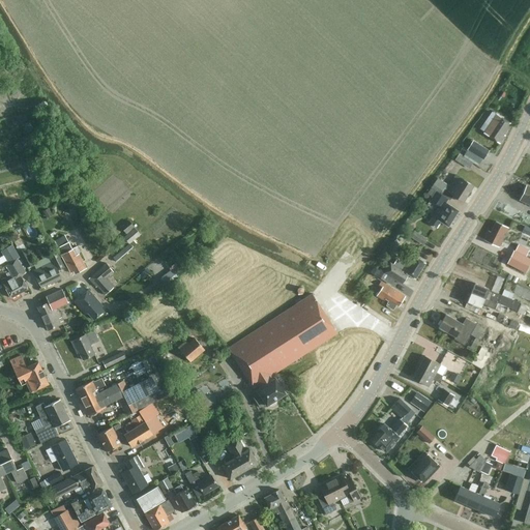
[(510,124),(498,115),(486,133),(500,143),(504,136),(503,135),(510,124)]
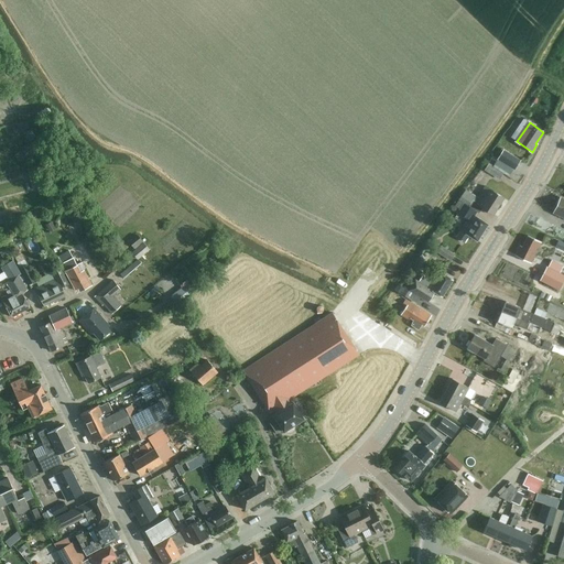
[(511,158),(513,154),(503,149),(497,160),(499,161),(505,164),(512,169),(517,161),(511,158)]
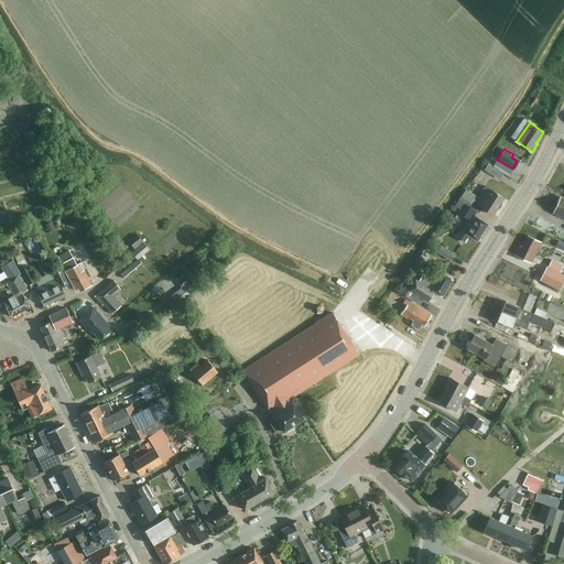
[(489,173),(494,166),(489,163),(485,170),(489,173)]
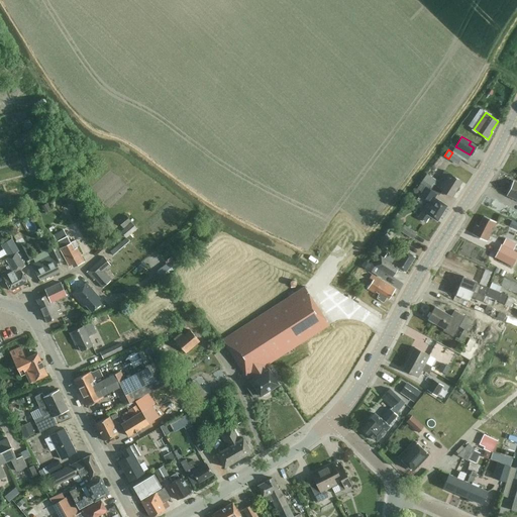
[(427,174),(421,183),(420,185),(425,188),(426,187),(435,193),(439,195),(442,190),(452,197),(462,182),(445,171),(438,181),(427,174)]
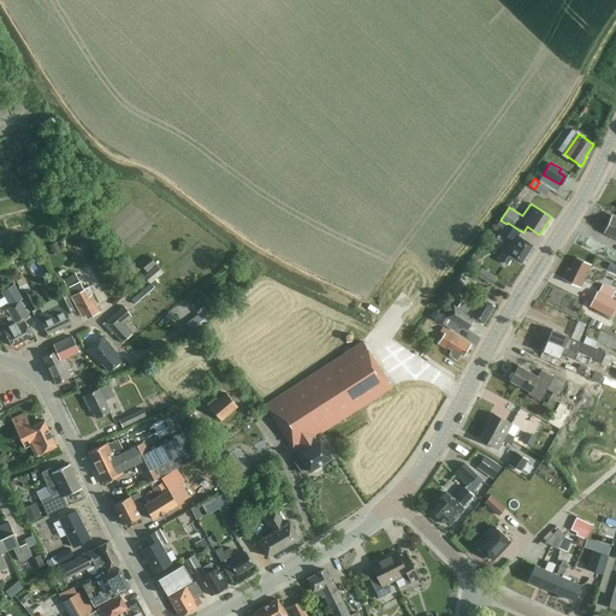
[(89,213),(95,223),(101,219),(94,208),(89,213)]
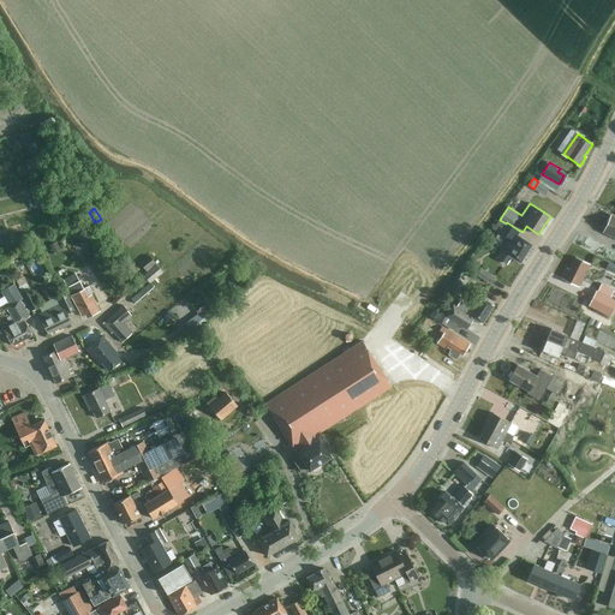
[(614,216),(611,215),(610,218),(609,216),(607,222),(608,222),(604,232),(614,237),(614,216)]
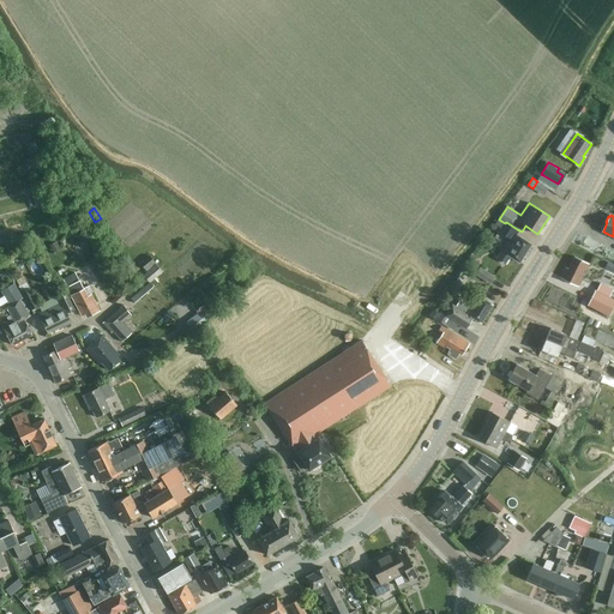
[(517,229),(506,222),(505,223),(499,220),(495,224),(501,228),(499,232),(510,239),(497,258),(507,264),(511,257),(519,263),(531,244),(515,234),(517,229)]
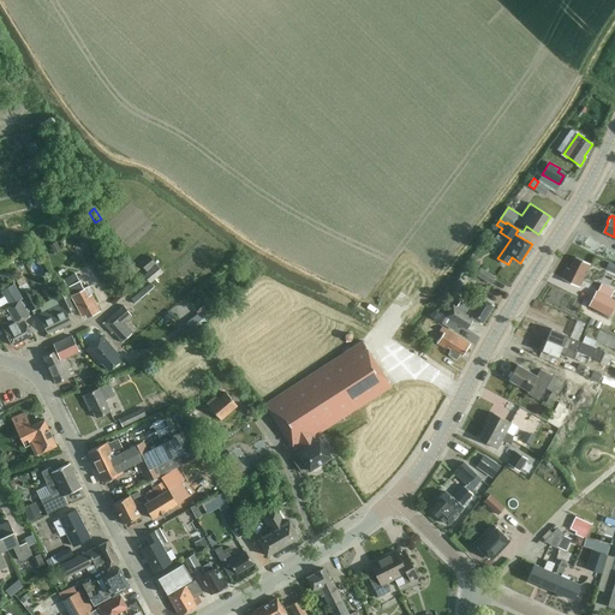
[(81,243),(88,245),(90,237),(83,234),(81,243)]
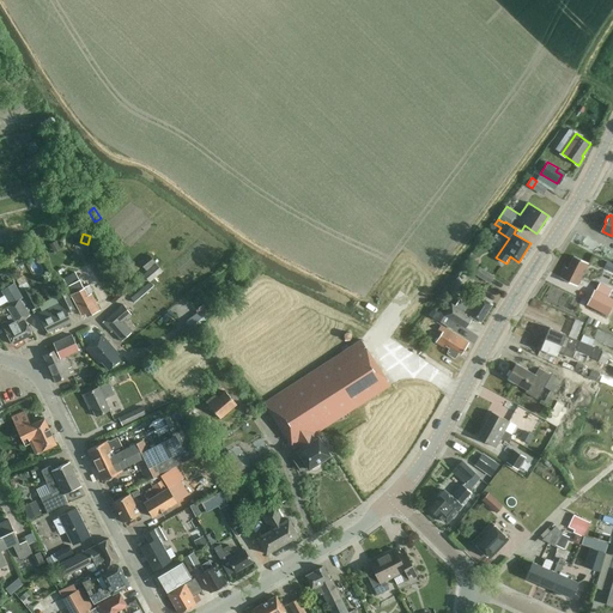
[(141,263),(146,269),(156,262),(151,255),(141,263)]
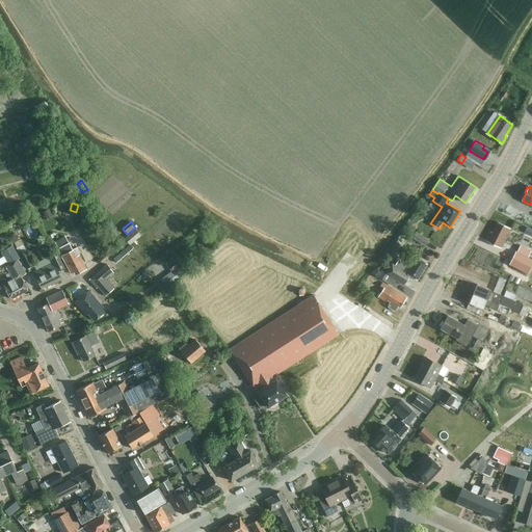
[(486,240),(502,248),(511,229),(499,222),(493,233),(490,232),(486,240)]
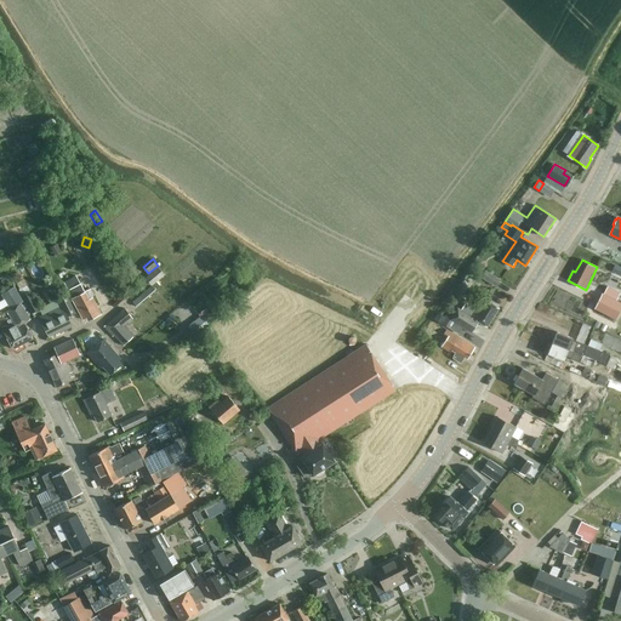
[(613,272),(620,275),(620,267),(609,261),(602,277),(608,280),(613,272)]
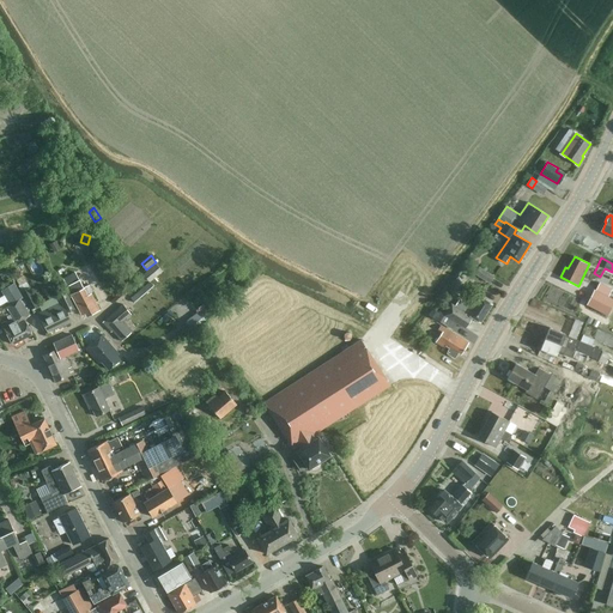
[(163,272),(156,263),(144,274),(150,281),(163,272)]
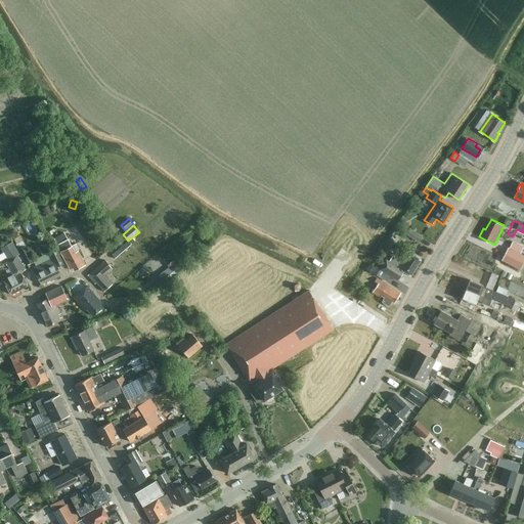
[(405,234),(419,243),(423,235),(409,228),(405,234)]
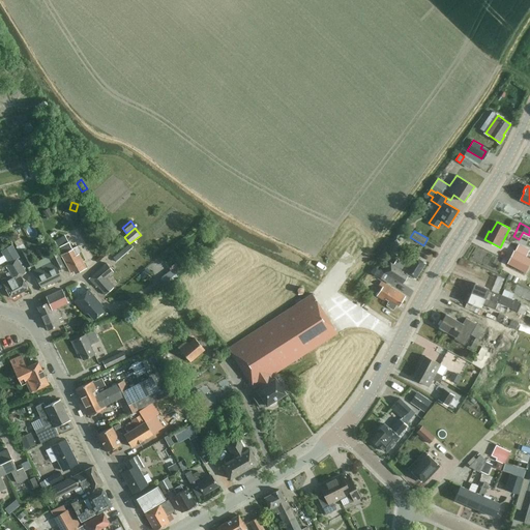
[(58,247),(68,242),(65,235),(55,241),(58,247)]
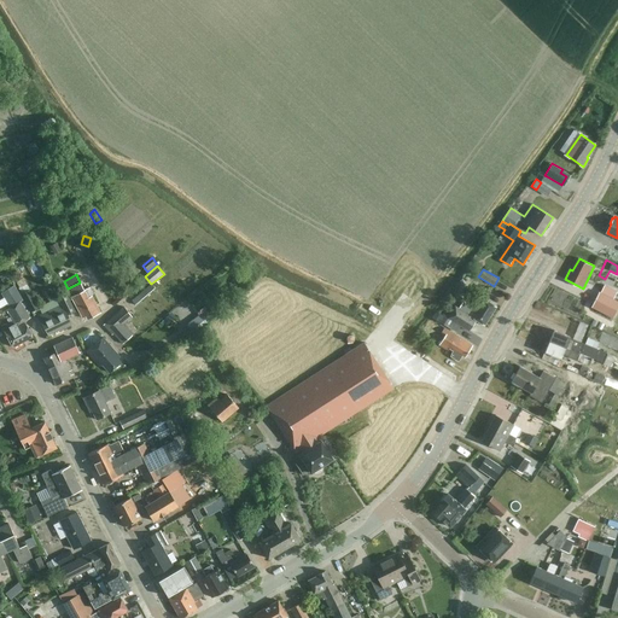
[(132,301),(135,305),(155,290),(151,285),(132,301)]
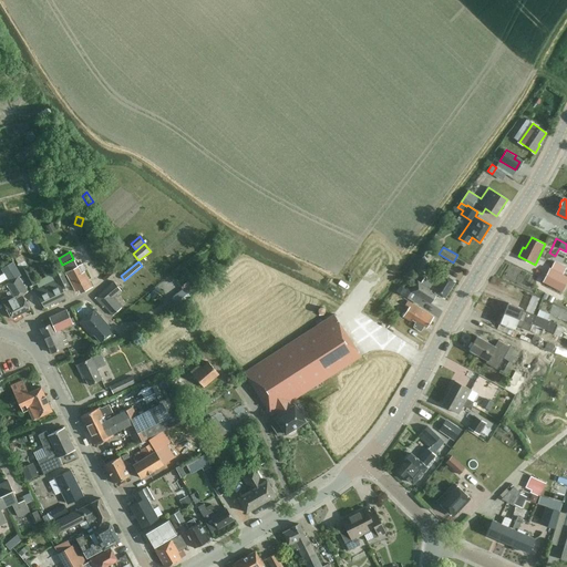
[(13,263),(1,269),(3,274),(0,275),(0,282),(7,279),(9,282),(7,284),(12,294),(1,299),(12,319),(30,309),(29,307),(31,306),(29,301),(27,302),(22,295),(28,291),(19,277),(21,276),(13,263)]
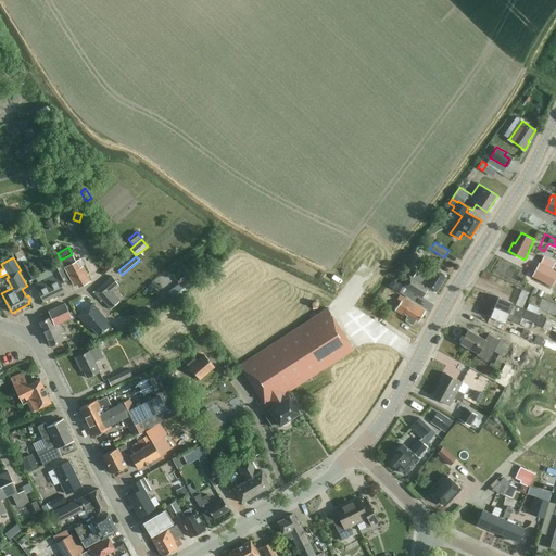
[(20,264),(28,280),(35,277),(27,261),(20,264)]
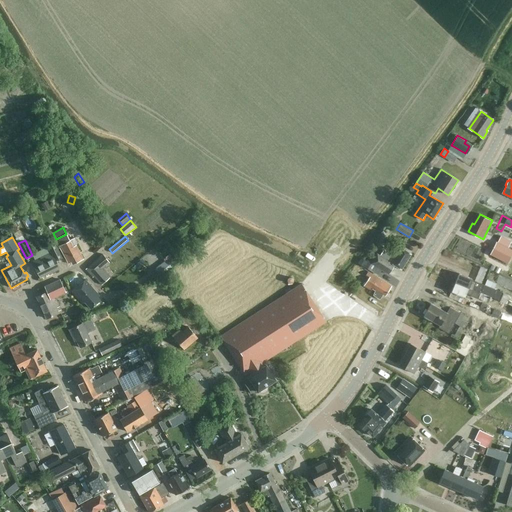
[(76,245),(74,246),(71,240),(60,246),(69,264),(72,262),(73,265),(84,259),(76,245)]
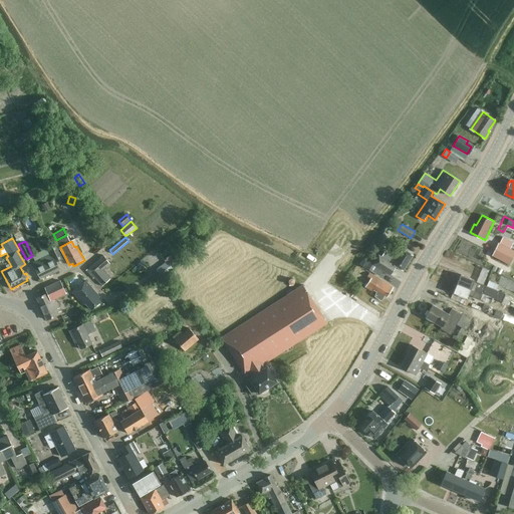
[(513,256),(513,250),(510,249),(500,243),(499,243),(492,256),(510,265),(513,256)]
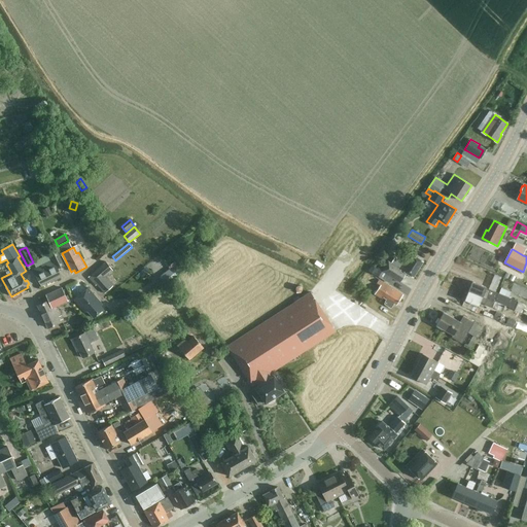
[(64,266),(57,250),(50,253),(54,259),(34,270),(42,285),(62,276),(58,269),(64,266)]
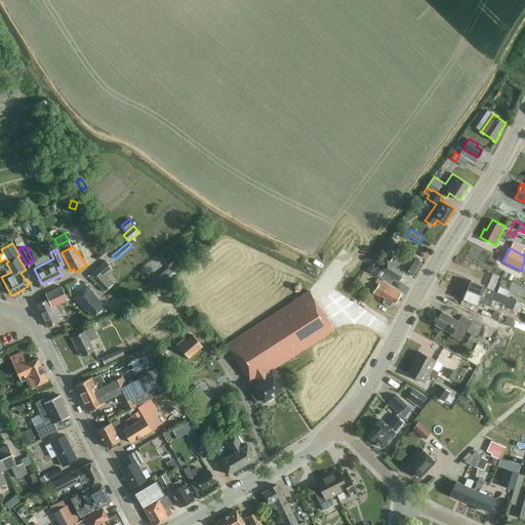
[(411,276),(421,260),(408,252),(401,263),(398,268),(390,261),(388,260),(385,266),(379,263),(376,267),(371,264),(367,271),(373,274),(373,273),(389,282),(392,277),(399,281),(404,272),(411,276)]
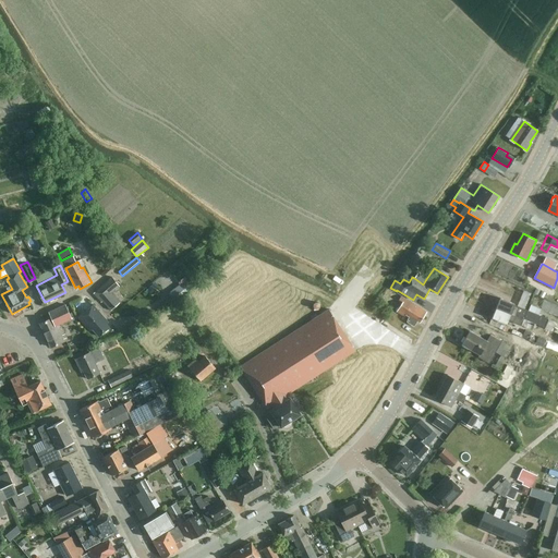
[(417,274),(414,278),(423,284),(426,279),(417,274)]
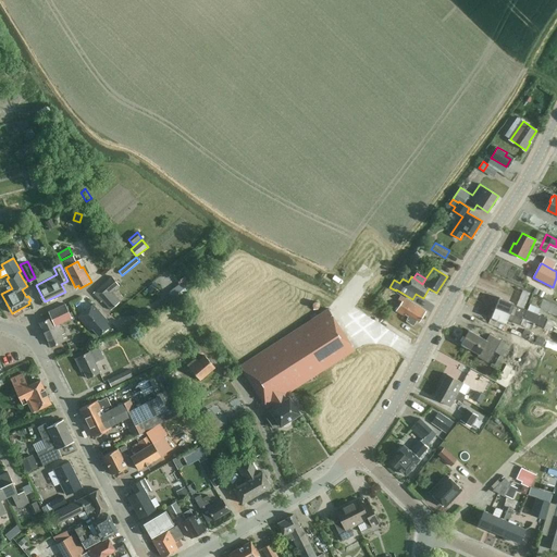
[(120,285),(112,276),(94,293),(101,301),(102,300),(111,310),(124,298),(115,288),(120,285)]
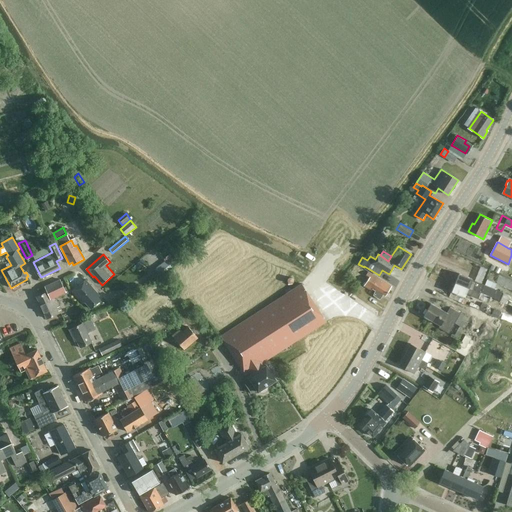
[(155,268),(161,275),(176,264),(174,261),(175,260),(172,256),(155,268)]
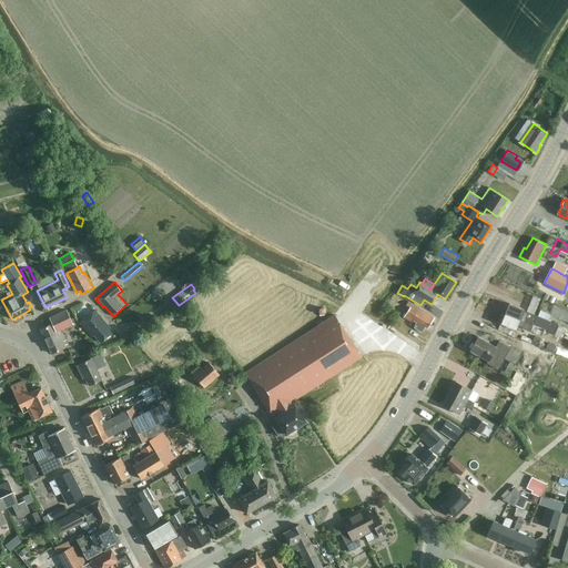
[(408,301),(406,306),(409,308),(404,317),(413,323),(414,321),(416,323),(414,327),(422,333),(425,327),(428,328),(435,317),(408,301)]
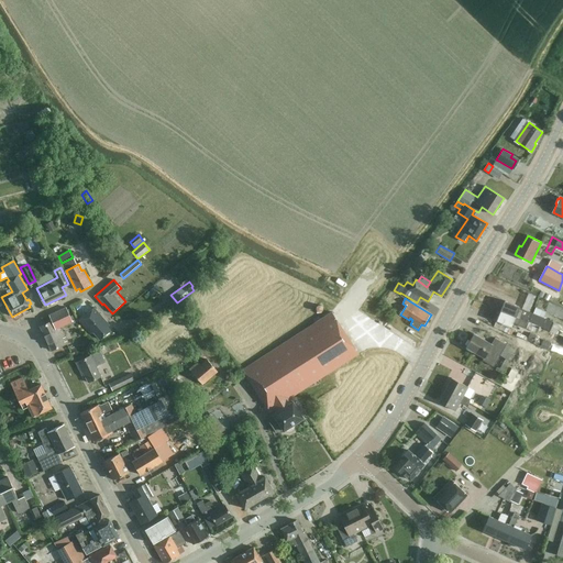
[(542,327),(545,319),(519,308),(519,307),(505,300),(500,310),(529,322),(529,321),(542,327)]
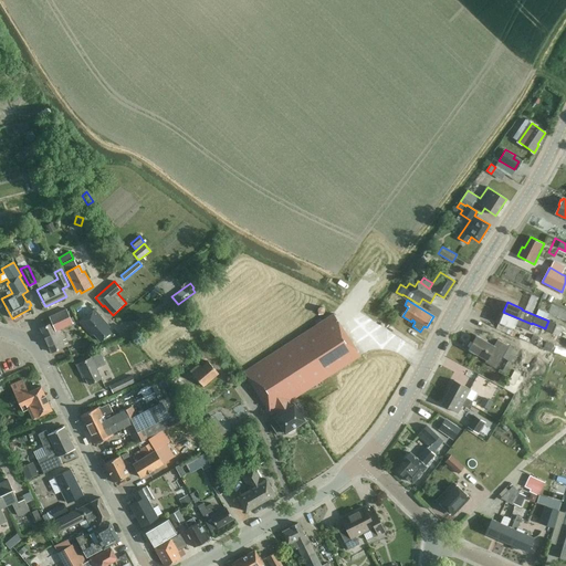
[(73,323),(67,308),(50,316),(53,323),(41,327),(52,353),(69,345),(61,327),(73,323)]
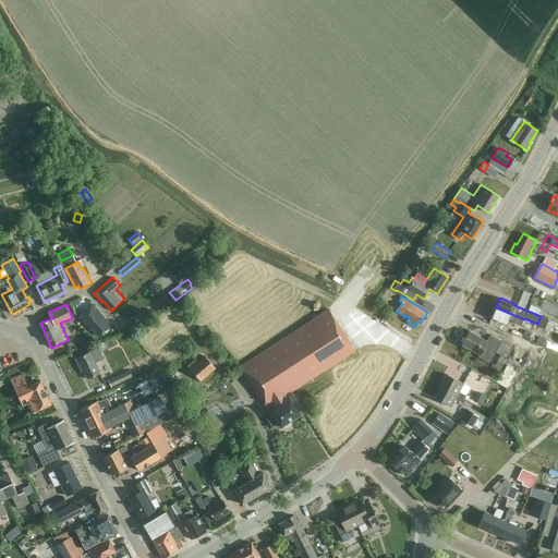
[(109,323),(94,305),(79,318),(91,331),(93,329),(99,337),(110,327),(107,325),(109,323)]
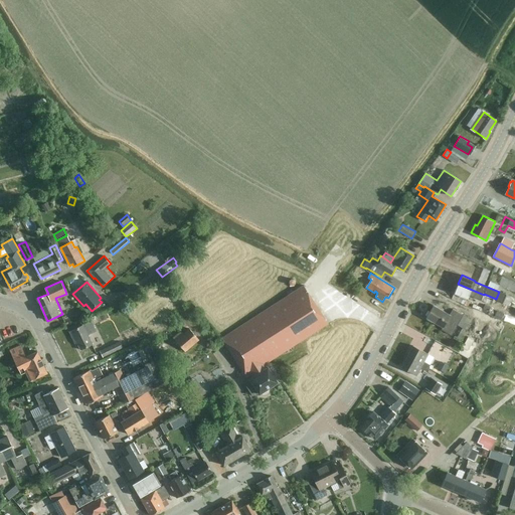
[(481,300),(484,295),(458,284),(454,293),(468,299),(469,295),(481,300)]
